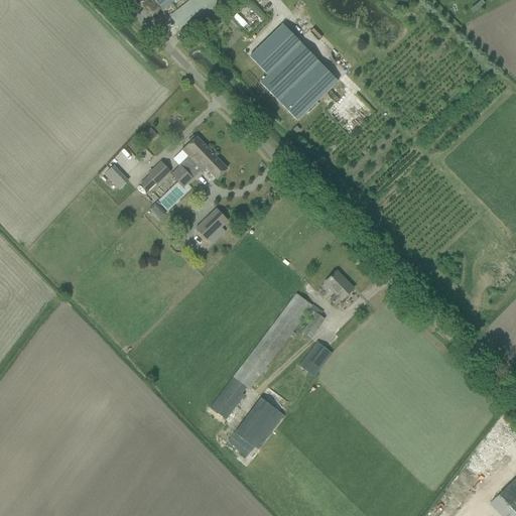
[(154,0),(162,10),(175,0),(154,0)]
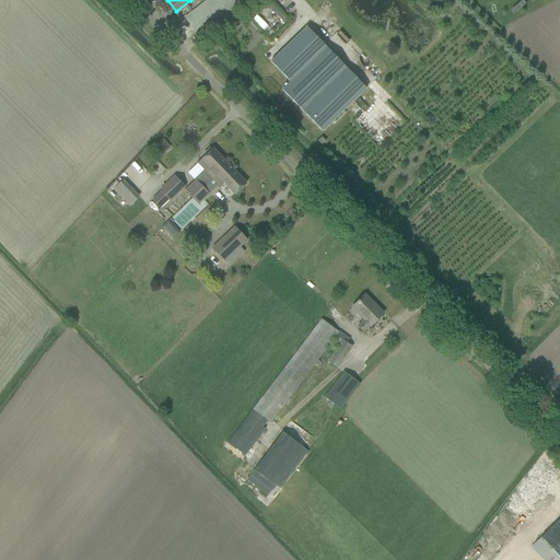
[(282,90),(322,131),(366,89),(306,27),(270,62),(288,80),(287,81),(289,83),(282,90)]
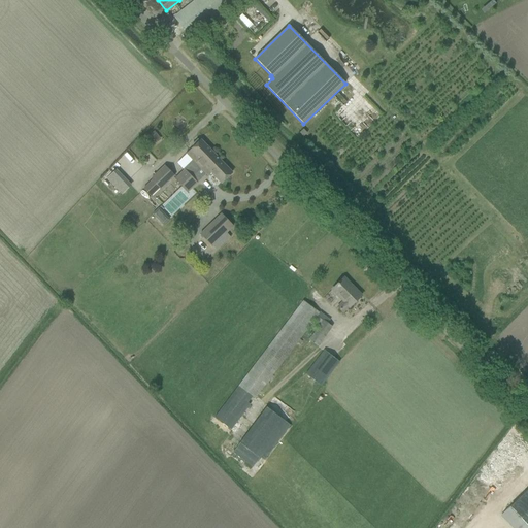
[(154,132),(147,137),(154,145),(161,139),(154,132)]
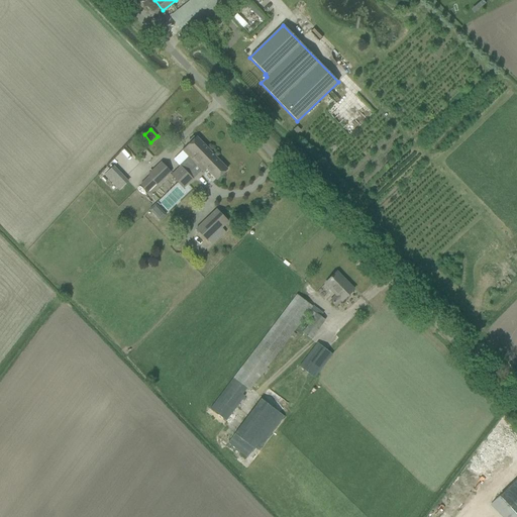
[(181,167),(172,176),(183,187),(185,188),(193,180),(188,174),(196,166),(202,172),(204,173),(206,171),(207,170),(216,180),(227,170),(204,145),(197,137),(196,138),(195,137),(192,139),(193,140),(182,151),(188,158),(180,166),(181,167)]
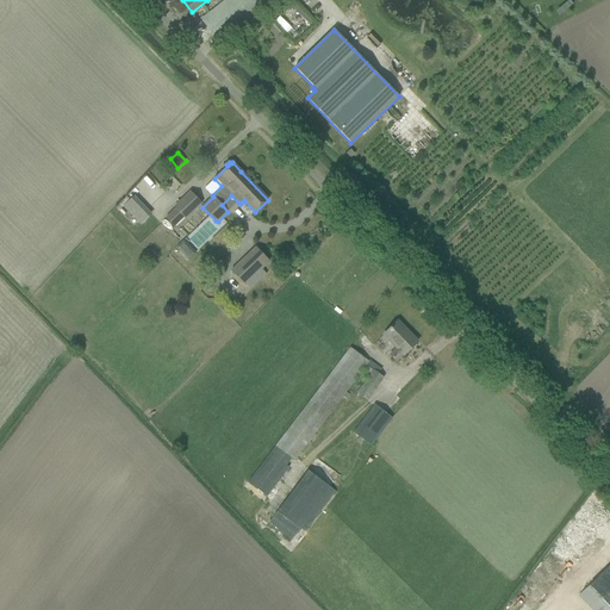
[(130,191),(148,209),(166,191),(149,174),(130,191)]
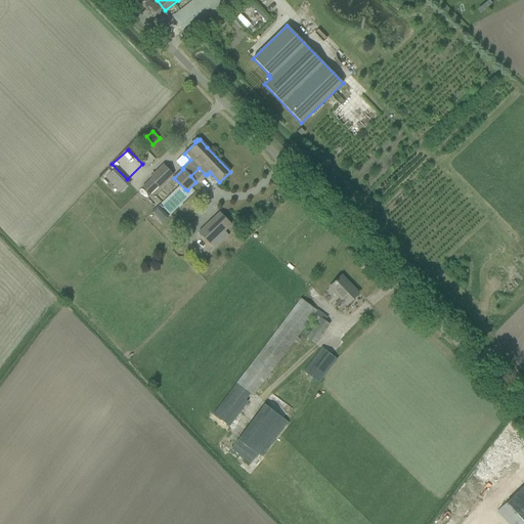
[(141,187),(149,195),(159,187),(160,188),(174,176),(164,165),(149,177),(151,179),(141,187)]
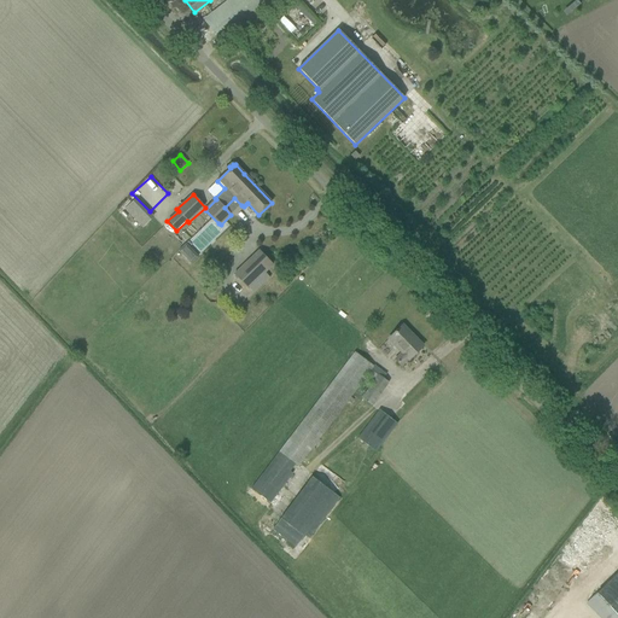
[(138,202),(132,208),(143,219),(149,213),(138,202)]
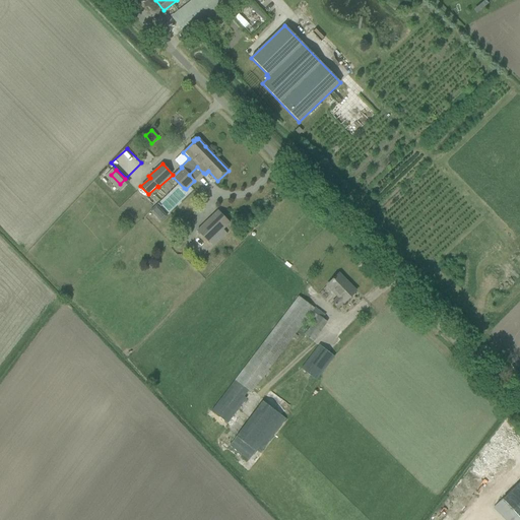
[(196,232),(208,244),(230,223),(217,210),(196,232)]
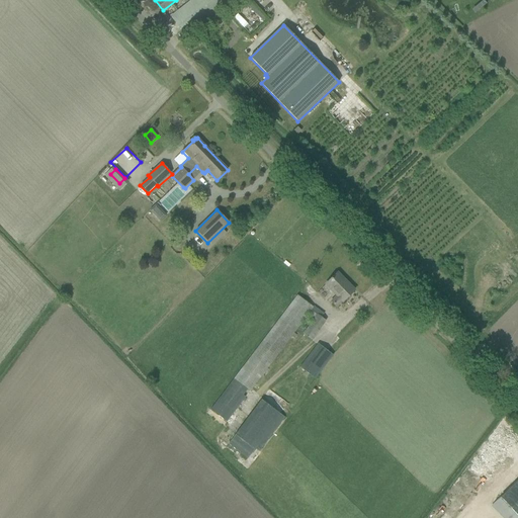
[(331,300),(338,308),(355,290),(337,273),(326,284),(337,295),(331,300)]
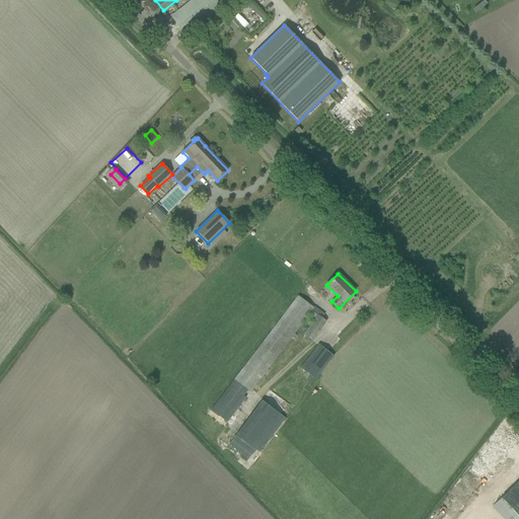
[(297,297),(211,411),(227,423),(246,398),(243,396),(247,390),(250,392),(293,338),(295,340),(298,337),(295,335),(309,315),(314,319),(304,335),(312,341),(326,322),(319,316),(320,314),(297,297)]
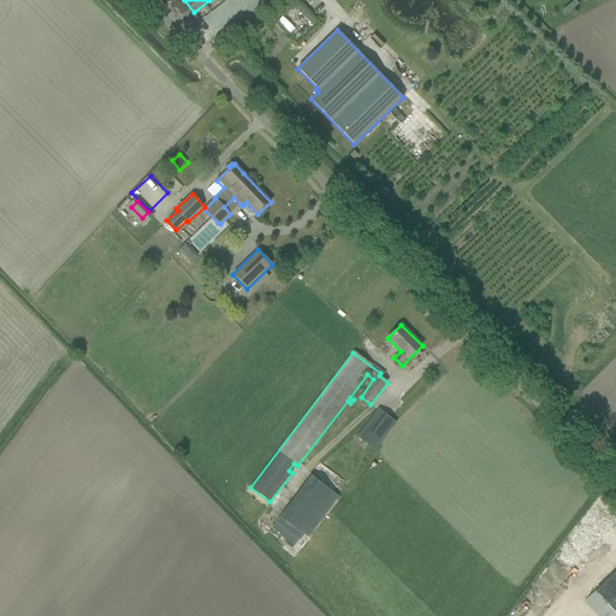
[(356,437),(374,451),(396,424),(378,409),(356,437)]
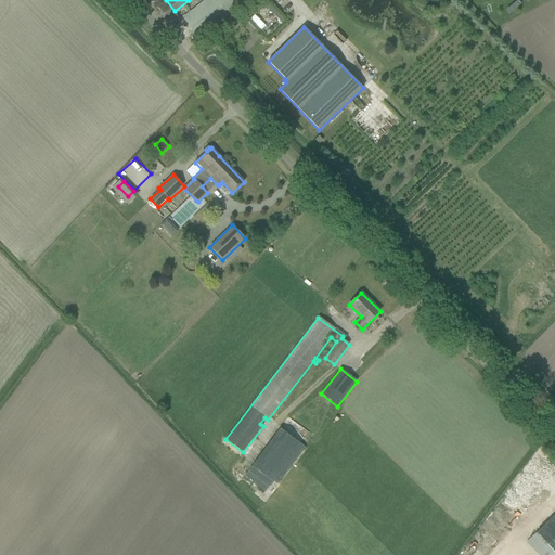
[(239,483),(265,504),(278,487),(278,486),(306,448),(280,428),(239,483)]
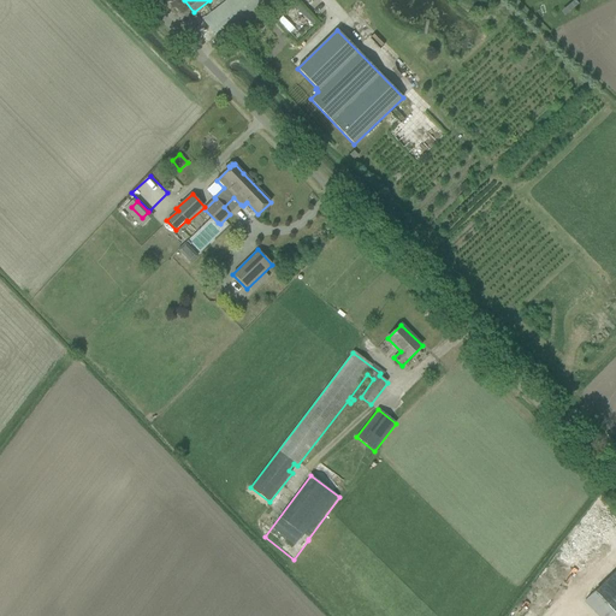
[(615,570),(596,591),(597,593),(615,612),(615,570)]
